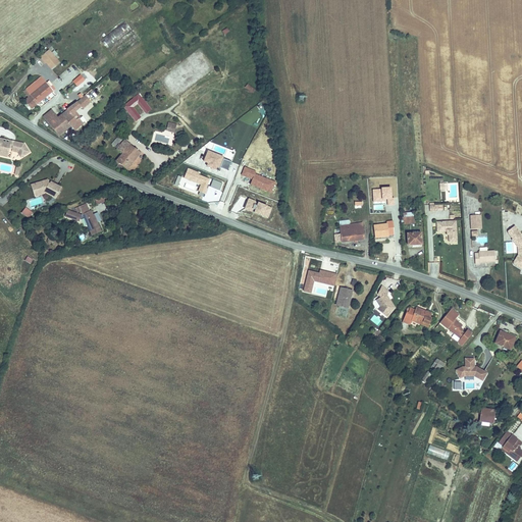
[(100,40),(107,48),(132,30),(124,21),(100,40)]
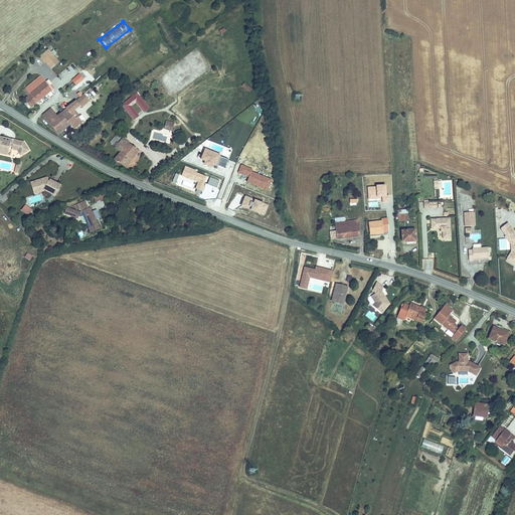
[(45,47),(37,54),(43,60),(47,65),(55,57),(45,47)]
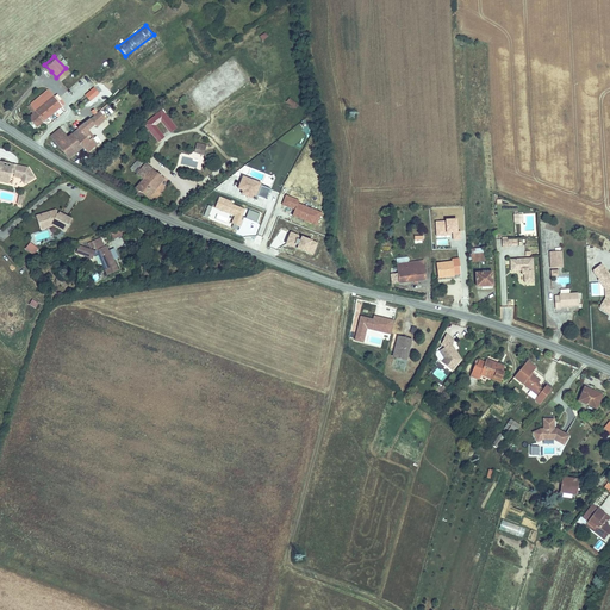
[(37,125),(61,105),(45,89),(29,104),(33,110),(27,116),(37,125)]
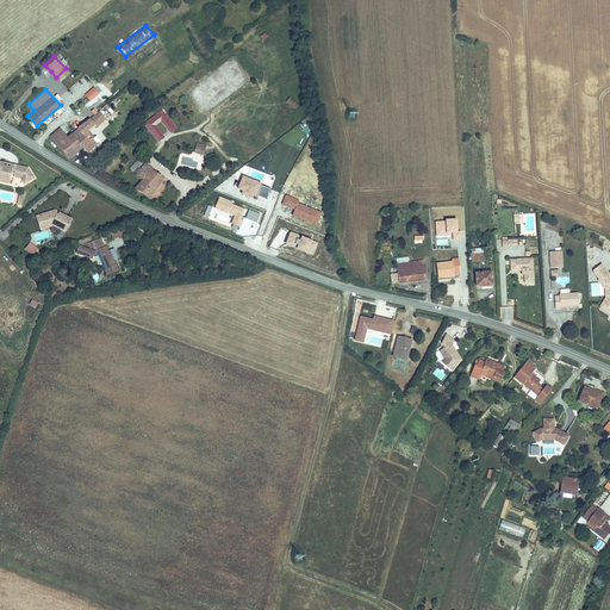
[(285,103),(296,110),(299,104),(288,98),(285,103)]
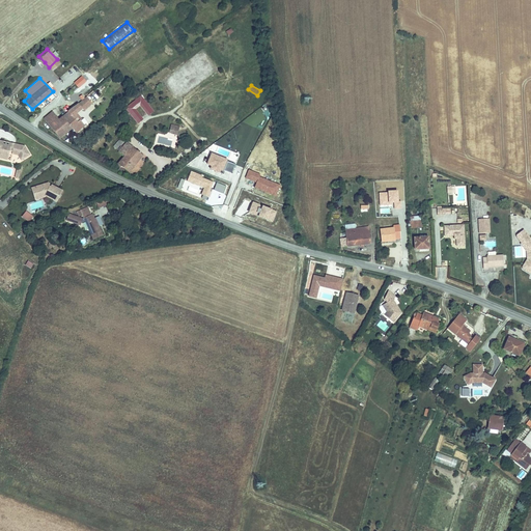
[(84,110),(92,103),(86,96),(79,104),(84,110)]
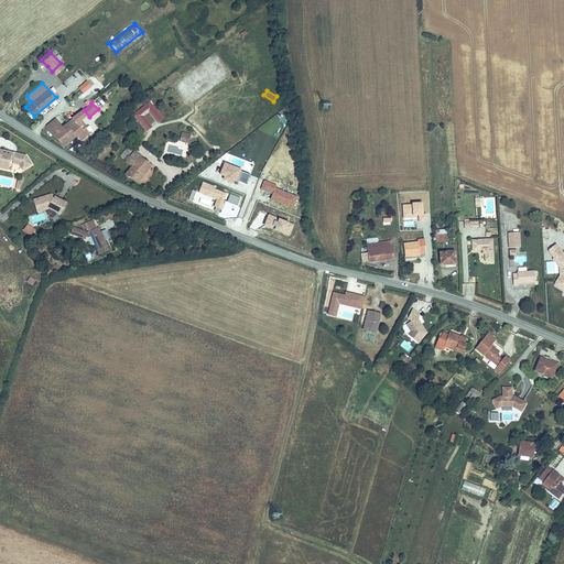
[(133,116),(147,132),(153,127),(144,117),(149,114),(156,123),(164,118),(151,102),(133,116)]
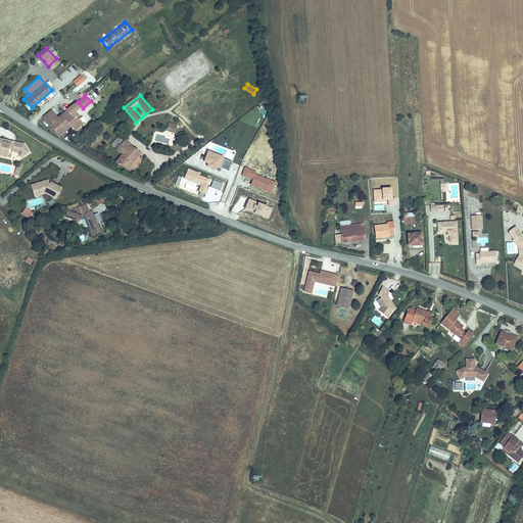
[(78,116),(68,106),(60,113),(69,124),(78,116)]
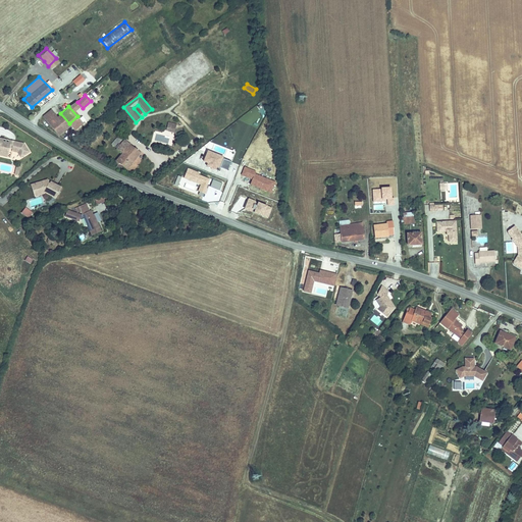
[(60,113),(57,115),(51,108),(43,115),(58,133),(69,123),(60,113)]
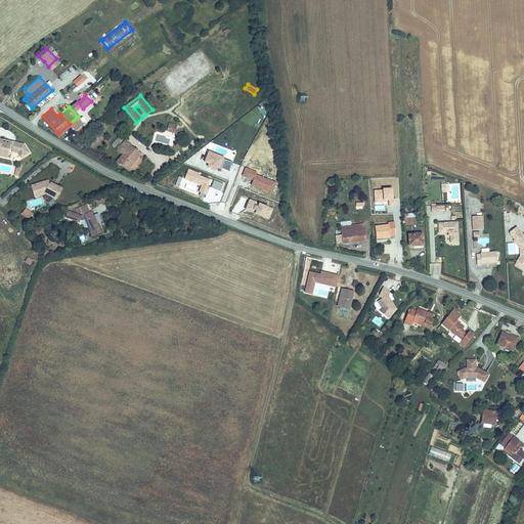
[(122,150),(113,163),(117,166),(120,162),(127,166),(139,149),(122,136),(115,145),(122,150)]
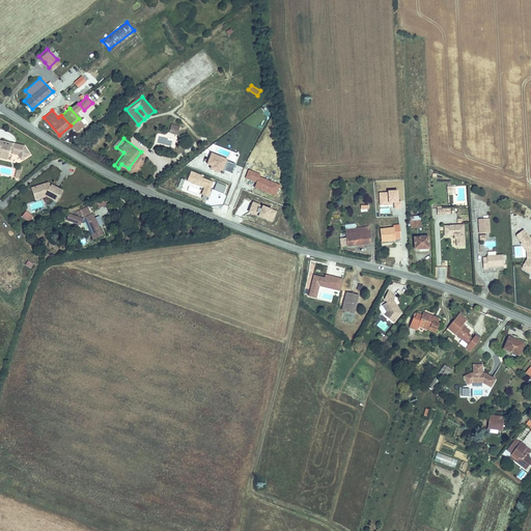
[(3,142),(0,140),(0,158),(1,159),(2,155),(9,156),(9,154),(10,151),(14,152),(14,154),(19,156),(22,161),(30,156),(26,147),(16,144),(15,149),(10,148),(11,146),(2,144),(3,142)]
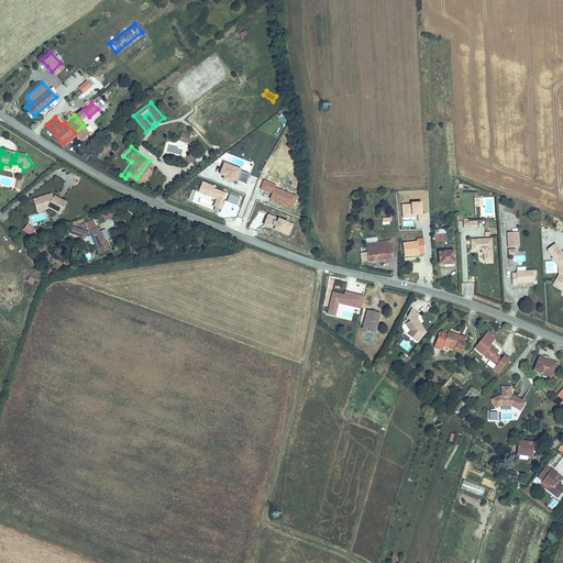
[(218,177),(233,183),(234,180),(246,185),(250,175),(241,172),(242,169),(223,163),(218,177)]
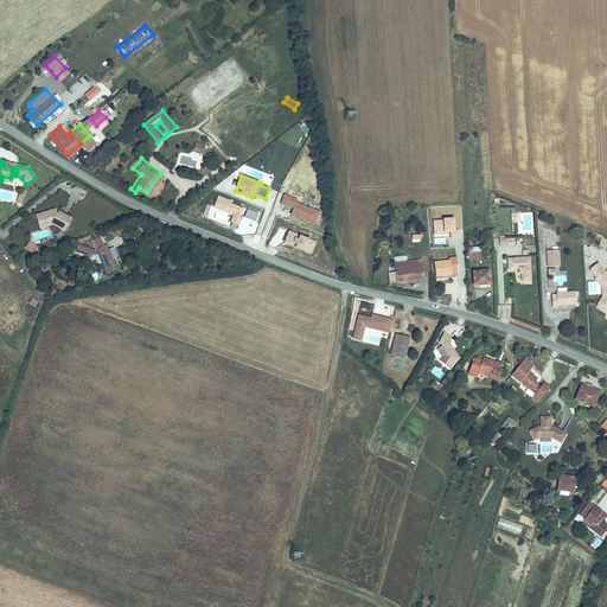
[(21,204),(24,195),(16,192),(13,203),(21,204)]
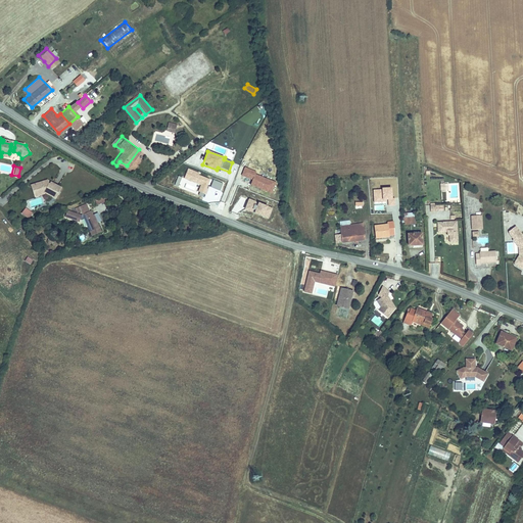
[(276,182),(255,175),(256,172),(244,167),(241,176),(251,180),(249,185),(272,193),(276,182)]
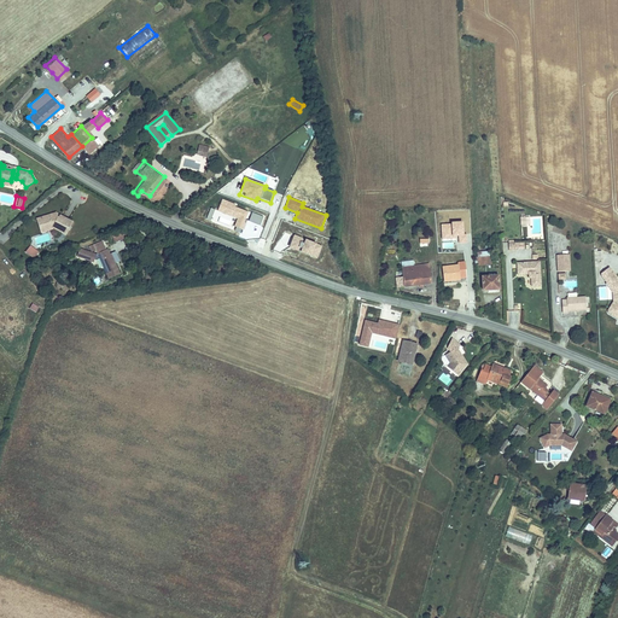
[(234,208),(235,204),(221,199),(217,211),(237,219),(233,231),(242,234),(246,220),(245,219),(248,213),(234,208)]
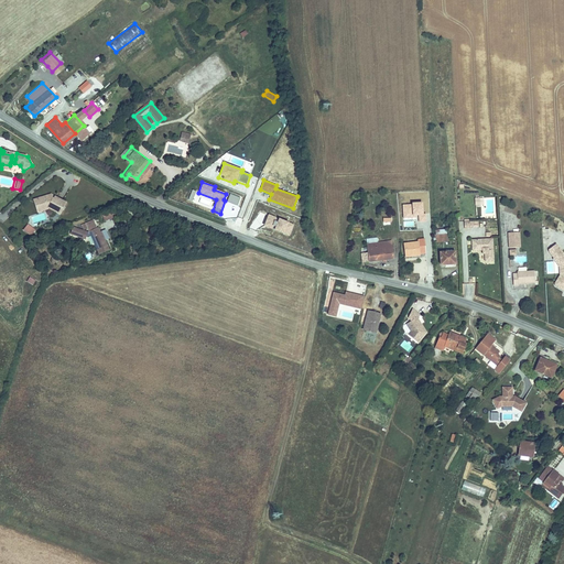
[(237,206),(240,197),(229,194),(227,202),(237,206)]
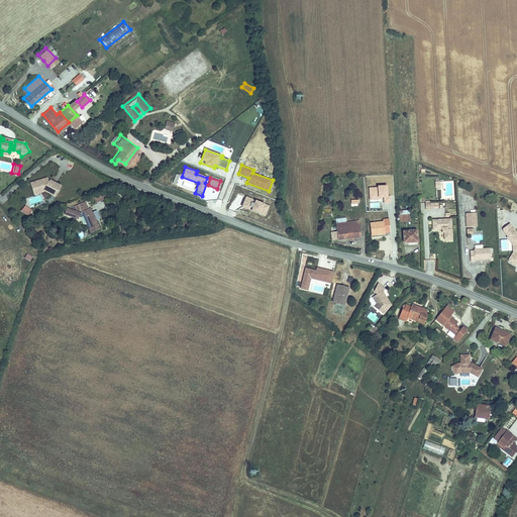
[(36,183),(39,193),(43,192),(43,191),(45,191),(45,192),(57,198),(62,188),(53,182),(52,184),(49,183),(48,180),(36,183)]
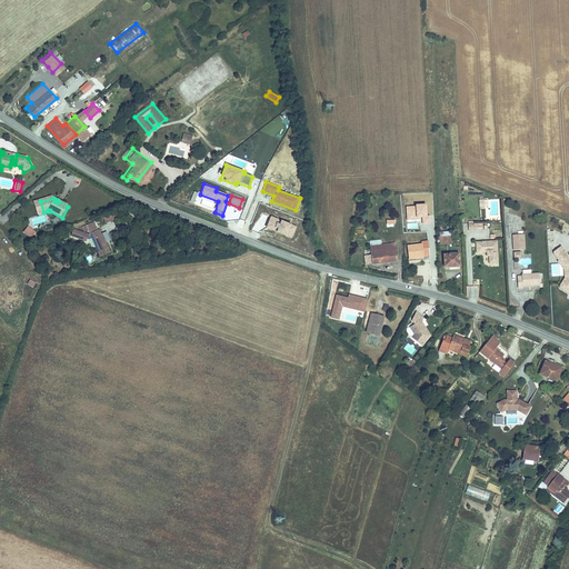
[(43,212),(40,201),(36,202),(40,216),(50,212),(50,211),(50,210),(48,210),(48,211),(43,212)]
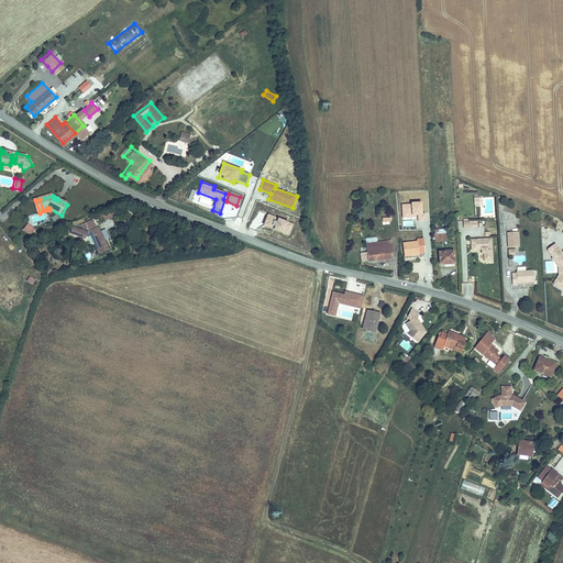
[(243,203),(239,217),(243,218),(247,205),(243,203)]
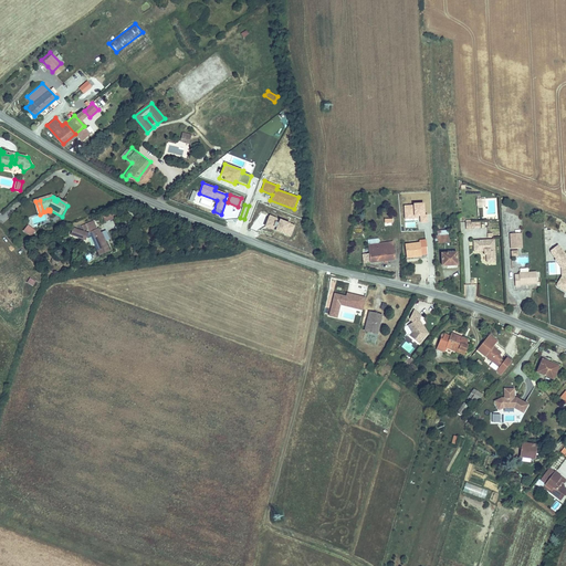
[(109,211),(101,215),(103,220),(112,217),(109,211)]
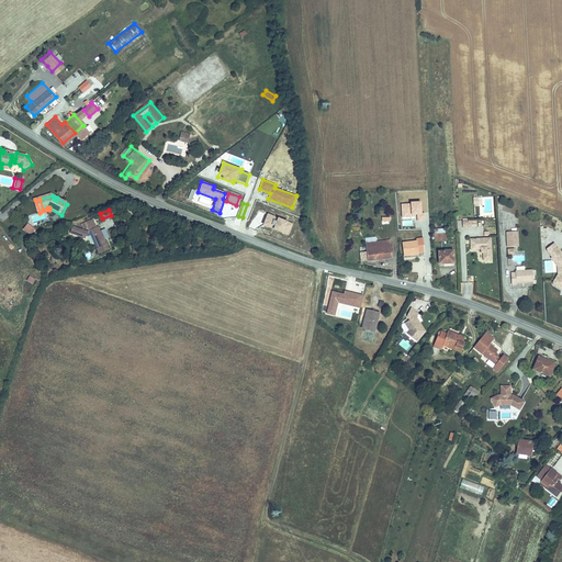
[(45,213),(32,216),(33,222),(46,220),(45,213)]
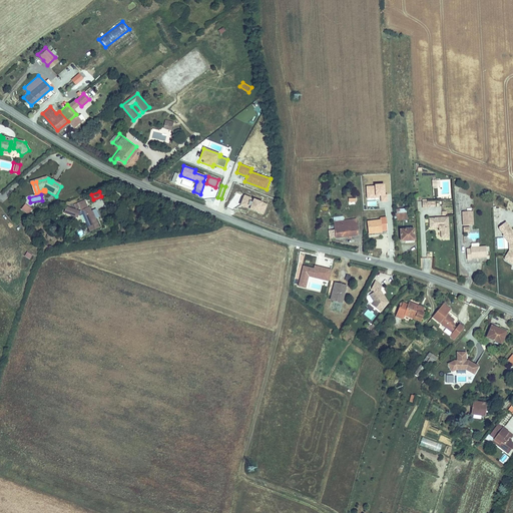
[(264,212),(268,203),(243,194),(239,206),(259,212),(259,211),(264,212)]
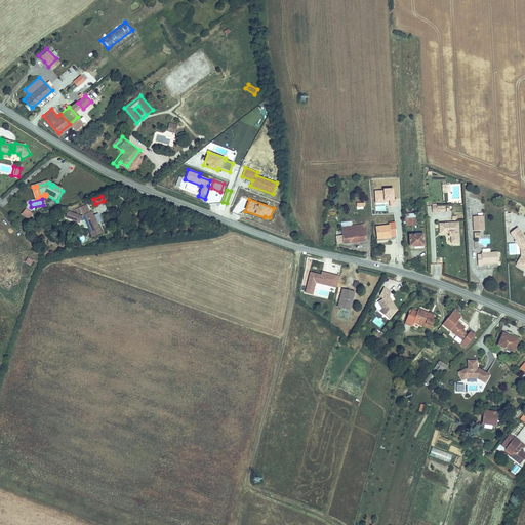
[(77,213),(81,212),(82,215),(80,216),(67,211),(65,217),(78,223),(79,220),(81,219),(83,218),(86,226),(91,237),(101,233),(93,215),(92,215),(90,211),(89,212),(86,204),(75,209),(77,213)]
